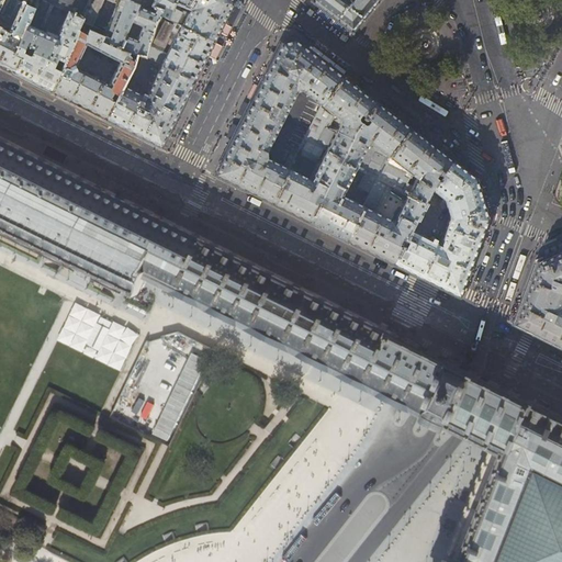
[(0,32),(0,13),(7,0),(0,0),(0,66),(12,72),(17,64),(23,52),(9,45),(12,38),(0,32)]
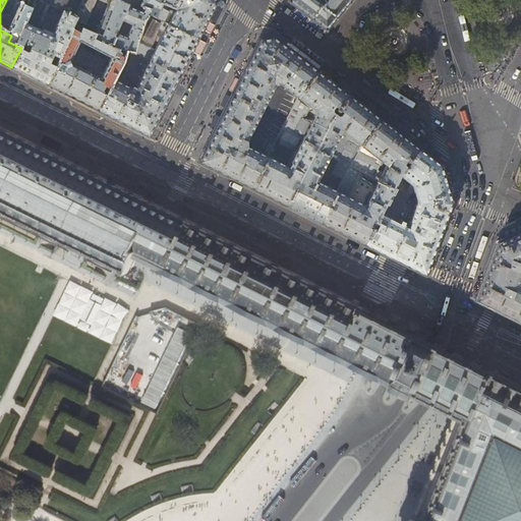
[(148,0),(143,11),(134,7),(127,22),(137,26),(131,40),(122,36),(110,31),(104,44),(116,50),(125,54),(133,56),(140,57),(151,24),(155,17),(162,21),(169,7),(174,9),(180,1),(177,0),(148,0)]
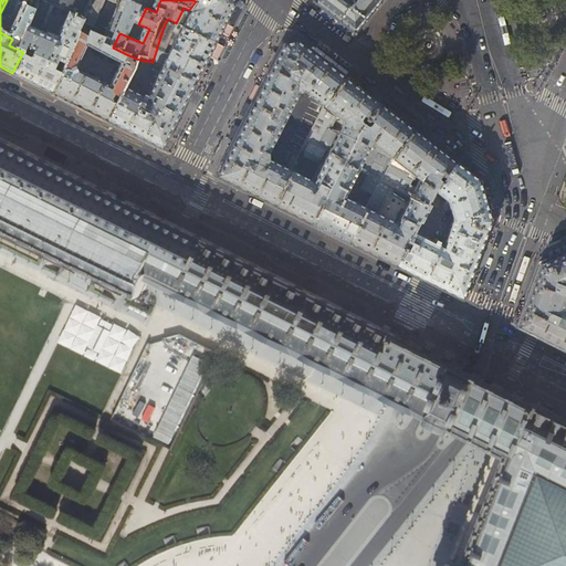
[(196,0),(196,1),(189,10),(196,13),(188,28),(215,41),(226,21),(233,3),(234,2),(233,0),(196,0)]
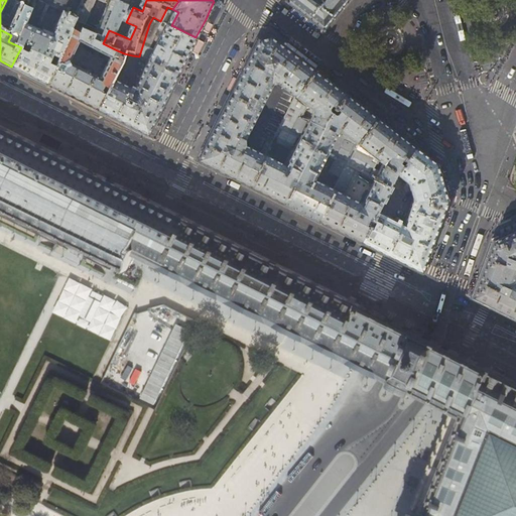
[(344,2),(345,0),(285,0),(286,0),(295,8),(298,9),(304,15),(308,17),(317,25),(321,28),(344,2)]
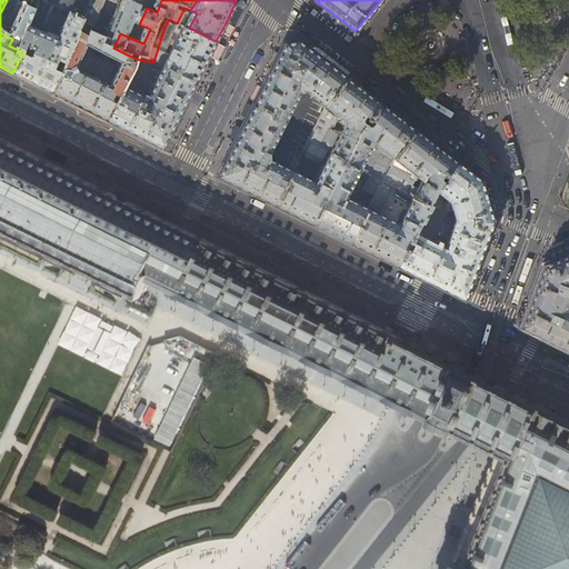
[(133,2),(120,33),(133,39),(139,25),(147,8),(133,2)]
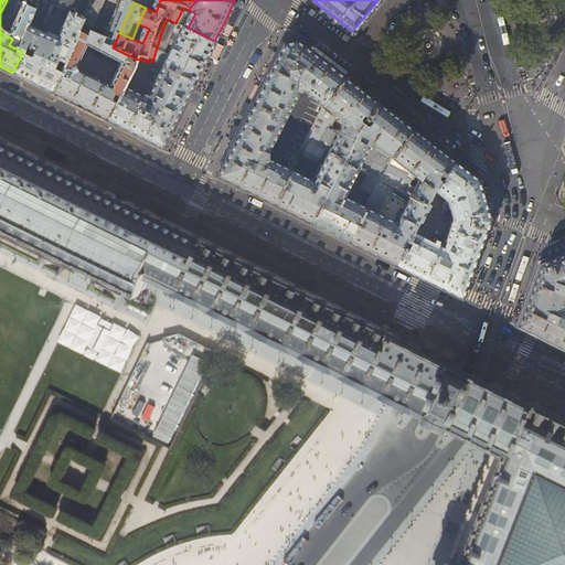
[(237,6),(233,3),(225,21),(228,23),(237,6)]
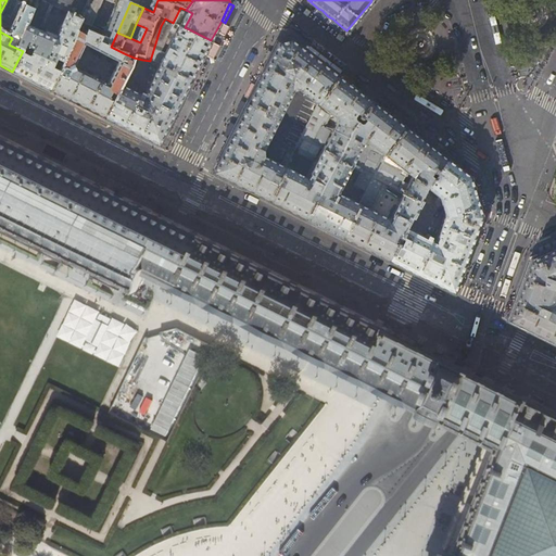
[(33,27),(40,12),(27,5),(12,38),(9,45),(23,51),(16,63),(12,72),(19,75),(38,85),(57,95),(61,86),(85,34),(89,24),(73,16),(61,40),(33,27)]
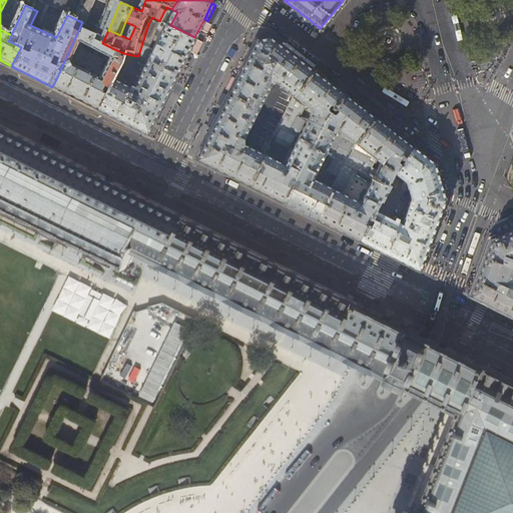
[(302,17),(303,15),(297,9),(294,8),(293,10),(302,17)]
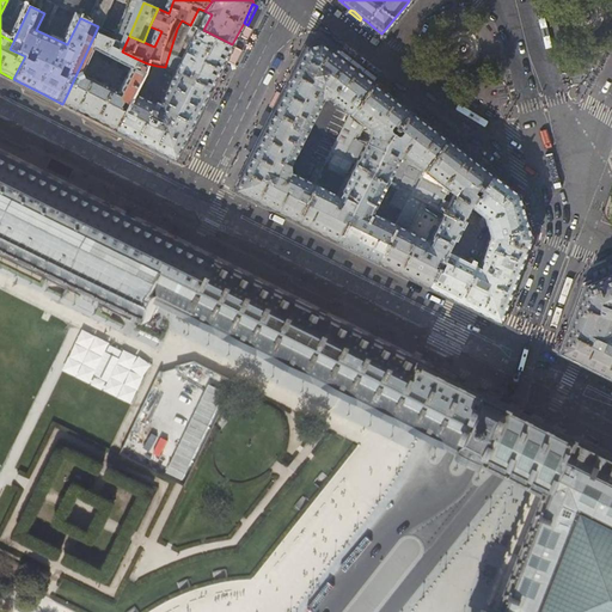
[(375,32),(377,30),(366,20),(363,23),(375,32)]
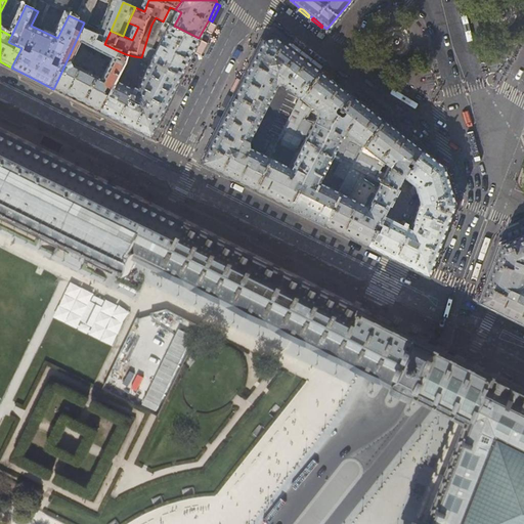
[(189,57),(192,51),(199,38),(174,26),(156,62),(180,75),(189,57)]
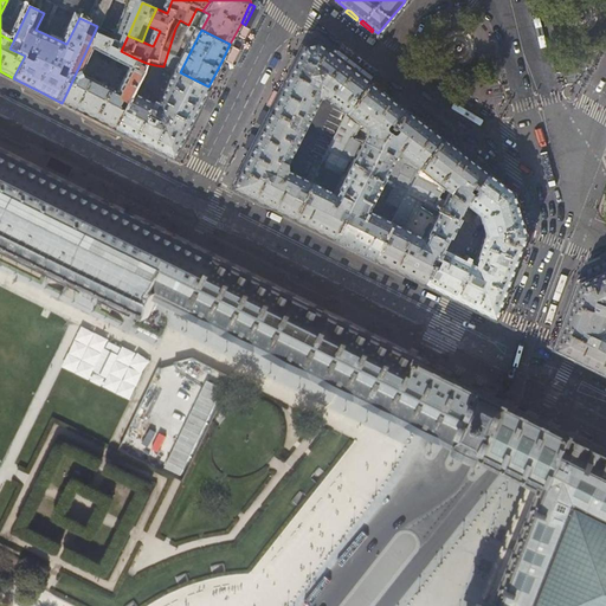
[(100,40),(92,37),(66,94),(62,103),(73,109),(113,129),(129,96),(146,63),(135,58),(121,51),(116,49),(120,43),(102,34),(100,40)]
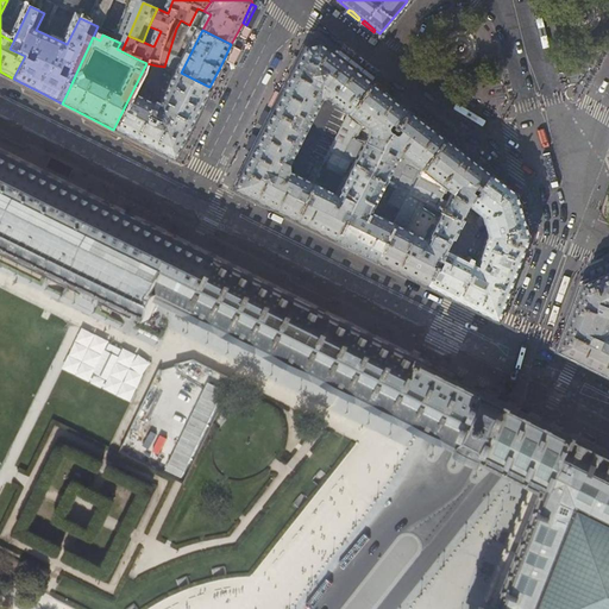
[(261,203),(294,220),(300,208),(303,202),(313,182),(288,170),(288,163),(320,99),(326,98),(347,113),(371,82),(339,58),(319,42),(305,46),(274,106),(238,179),(236,183),(233,188),(232,189),(233,189),(259,202),(261,203)]
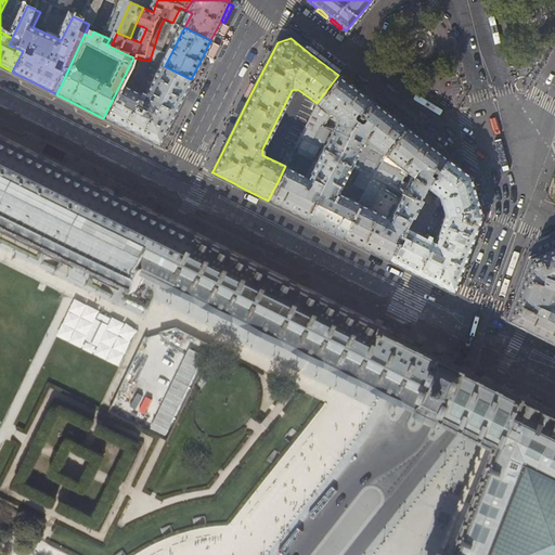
[(215,42),(210,40),(204,54),(208,56),(215,42)]
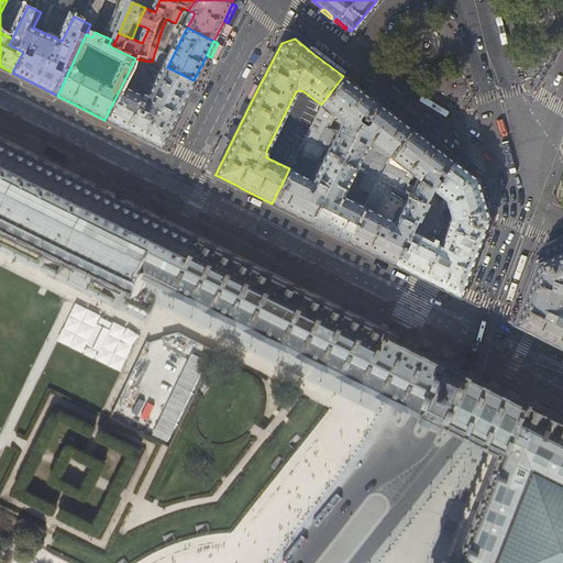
[(180,107),(194,80),(167,67),(148,102),(131,94),(141,72),(144,61),(135,58),(109,111),(105,120),(131,132),(159,146),(161,147),(162,145),(164,142),(165,139),(180,107)]
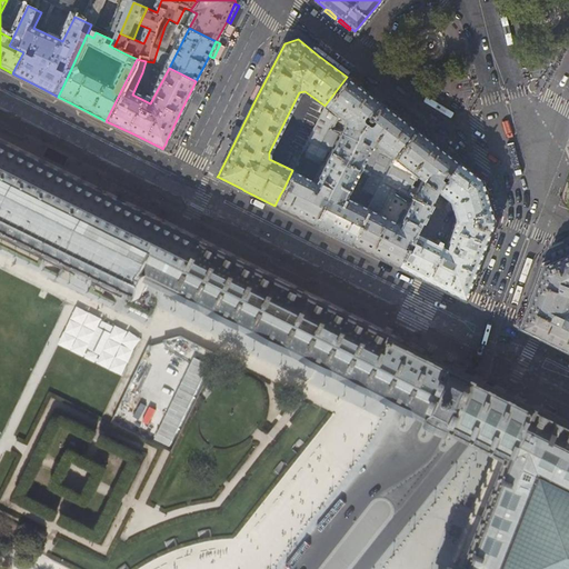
[(381,103),(365,90),(347,77),(325,106),(346,122),(359,131),(381,103)]
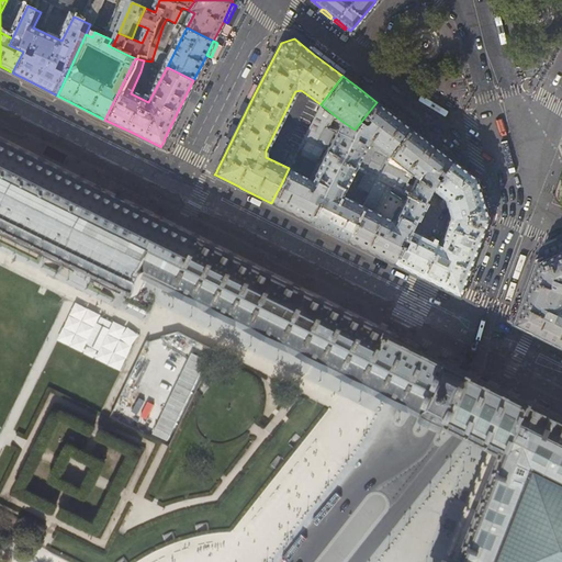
[(393,114),(377,102),(355,130),(372,144),(389,156),(409,127),(393,114)]
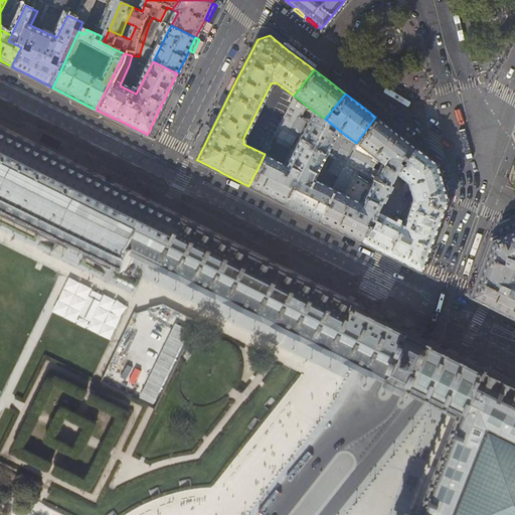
[(265,194),(283,203),(288,193),(325,119),(313,111),(285,165),(265,154),(256,171),(248,186),(265,194)]
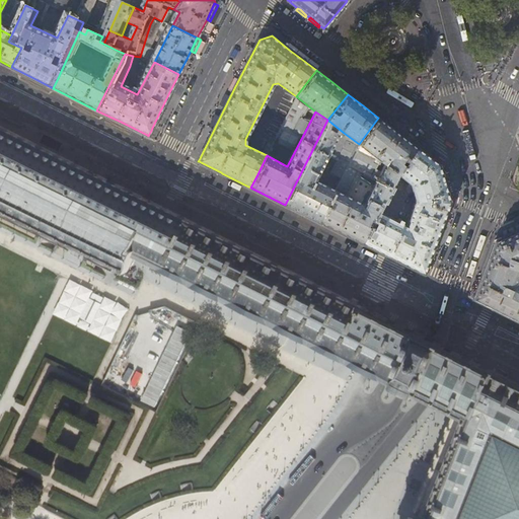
[(413,144),(412,143),(378,118),(359,144),(385,164),(397,173),(417,147),(413,144)]
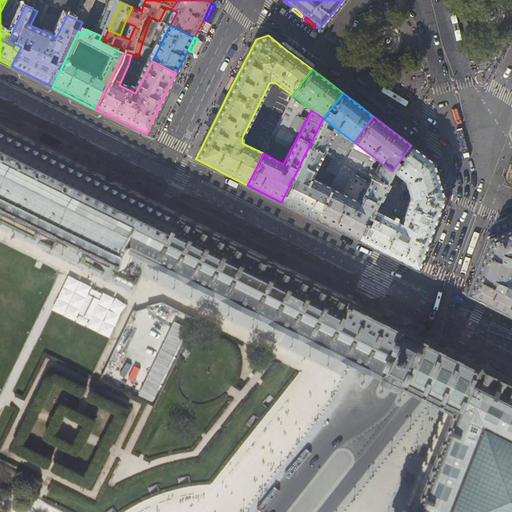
[(293,208),(315,219),(320,210),(331,187),(315,179),(339,131),(323,118),(286,192),(281,202),(293,208)]
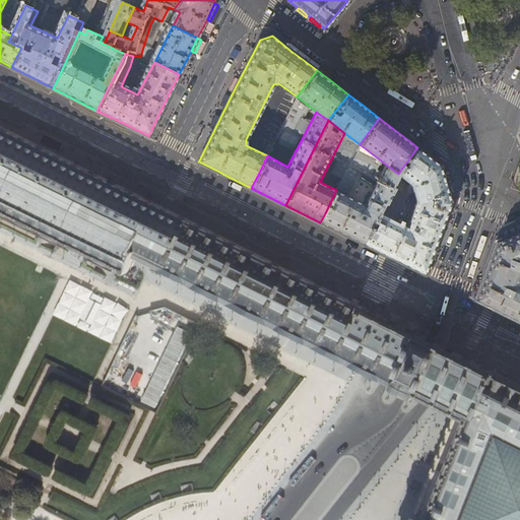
[(439,457),(441,457),(437,468),(435,468),(434,470),(436,471),(432,482),(430,481),(429,484),(431,484),(426,496),(425,496),(424,498),(425,499),(420,510),(418,509),(417,513),(416,513),(414,518),(415,519),(414,519),(519,519),(519,385),(507,379),(496,374),(496,373),(492,371),(480,366),(467,360),(453,352),(450,350),(448,349),(443,346),(444,346),(439,343),(439,344),(434,341),(429,338),(428,338),(421,335),(423,335),(417,333),(416,333),(411,331),(395,323),(393,322),(375,313),(373,312),(368,309),(364,307),(363,307),(360,305),(356,304),(338,295),(256,254),(112,181),(78,165),(0,125),(0,207),(6,209),(5,211),(13,214),(13,213),(19,216),(18,217),(26,221),(26,219),(31,222),(31,223),(39,228),(40,225),(44,228),(43,231),(51,235),(52,233),(57,236),(56,237),(63,241),(64,239),(69,242),(69,243),(74,246),(75,247),(76,245),(79,247),(83,249),(82,250),(83,251),(89,253),(90,252),(95,254),(94,256),(102,260),(103,258),(108,260),(107,262),(115,266),(116,264),(121,267),(120,268),(124,270),(128,272),(137,254),(138,253),(146,257),(146,258),(154,262),(154,261),(159,263),(158,264),(163,266),(164,265),(181,274),(181,275),(189,279),(190,278),(198,282),(198,283),(206,288),(207,287),(215,291),(215,293),(223,297),(224,296),(233,300),(233,301),(247,309),(248,308),(258,313),(257,314),(266,318),(272,321),(272,320),(281,324),(281,325),(286,328),(290,330),(290,329),(300,334),(309,339),(310,338),(314,340),(318,343),(327,348),(328,347),(333,350),(337,352),(336,352),(339,354),(345,358),(346,356),(351,360),(355,362),(354,363),(362,366),(365,367),(366,367),(370,369),(372,370),(373,370),(374,371),(373,372),(383,376),(388,378),(392,380),(392,381),(394,382),(393,384),(396,385),(395,386),(393,389),(399,392),(399,391),(403,393),(414,399),(416,399),(417,399),(418,399),(419,399),(420,398),(421,398),(423,397),(424,395),(433,399),(433,400),(439,403),(441,405),(442,404),(447,406),(452,409),(453,409),(453,410),(456,411),(455,415),(456,416),(452,428),(451,427),(450,430),(451,430),(447,441),(446,441),(445,443),(446,444),(442,455),(440,454),(439,457)]
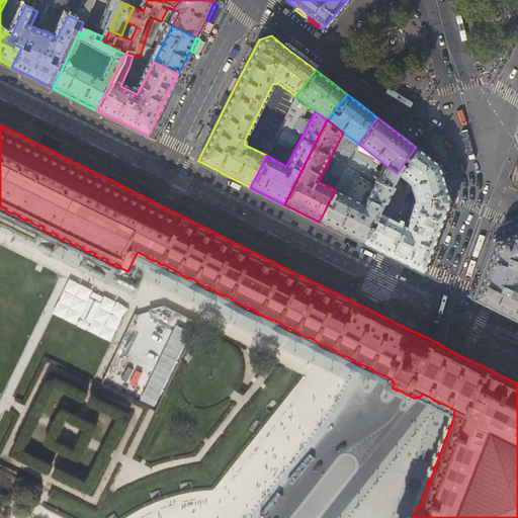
[(422,273),(423,273),(423,272),(425,269),(427,264),(435,245),(436,244),(440,233),(449,209),(451,200),(438,164),(428,156),(416,147),(397,173),(401,176),(411,184),(416,200),(404,226),(382,214),(370,236),(365,245),(384,254),(422,273)]
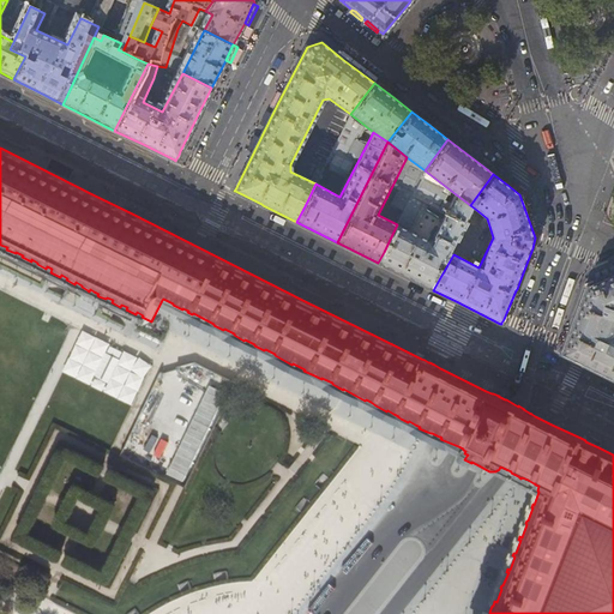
[(402,275),(433,290),(439,280),(453,254),(475,209),(470,205),(456,194),(431,241),(397,224),(384,252),(378,263),(402,275)]
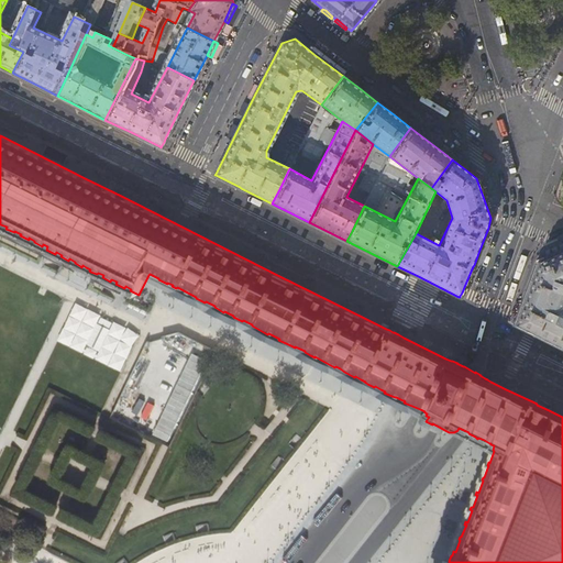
[(517,318),(514,324),(545,341),(562,349),(562,250),(537,262),(534,269),(525,295),(518,312),(517,318)]
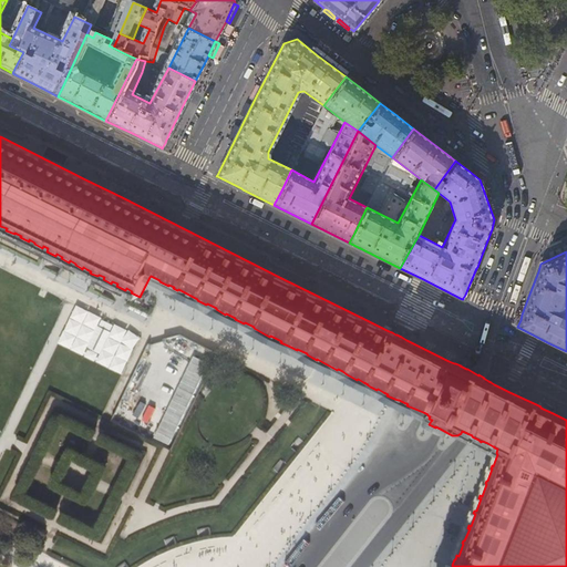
[(142,298),(136,315),(151,321),(157,303),(142,298)]
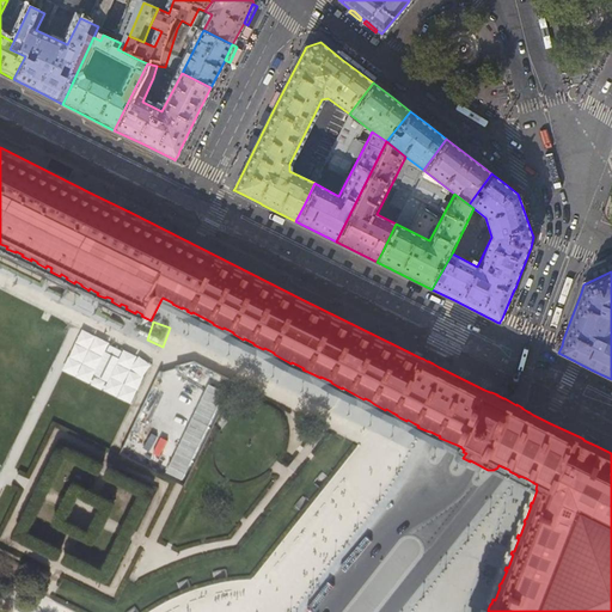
[(139,393),(152,360),(112,346),(114,341),(83,329),(71,361),(74,362),(72,368),(90,374),(86,384),(132,401),(134,392),(139,393)]
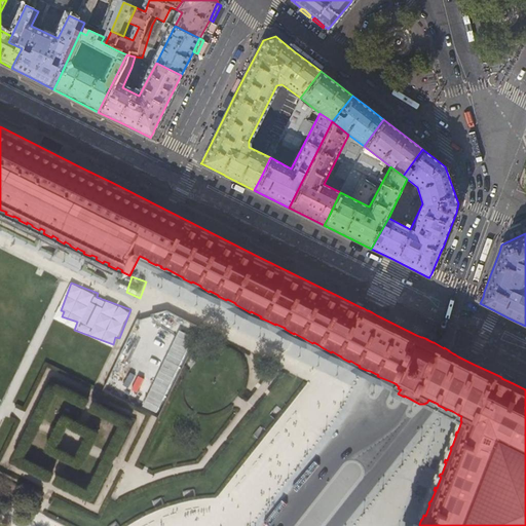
[(73,525),(483,525),(494,498),(177,364),(151,415),(150,414),(127,461),(121,472),(105,505),(85,497),(73,525)]
